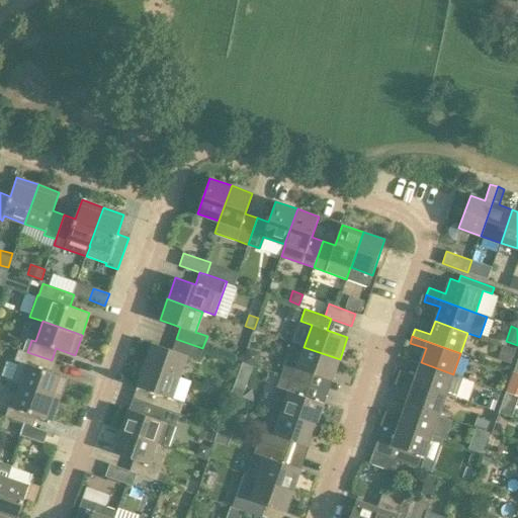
[(152,343),(145,364),(144,365),(180,377),(187,356),(198,360),(202,348),(176,339),(172,350),(152,343)]
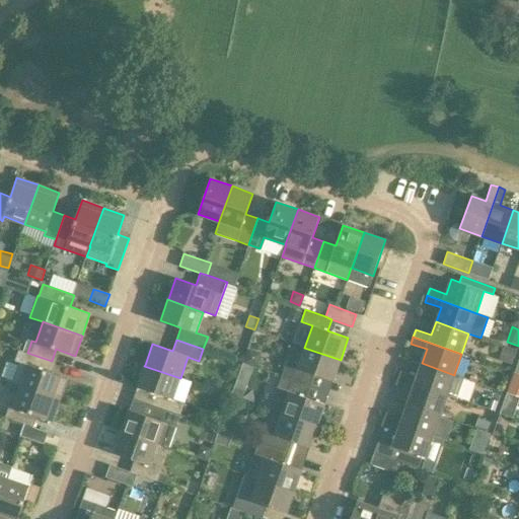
[(286,364),(282,376),(308,386),(312,374),(332,381),(341,360),(304,348),(297,368),(286,364)]
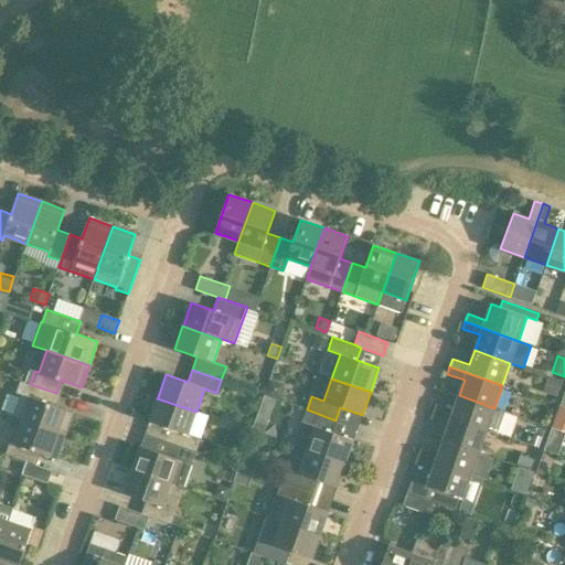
[(553,379),(547,394),(556,397),(562,382),(553,379)]
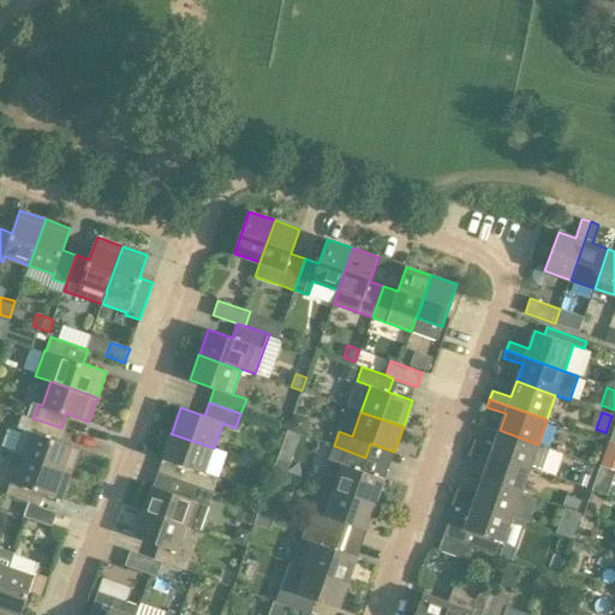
[(70,475),(79,448),(57,441),(61,428),(33,418),(23,415),(17,429),(23,431),(22,436),(19,435),(15,449),(16,449),(15,454),(24,458),(70,475)]
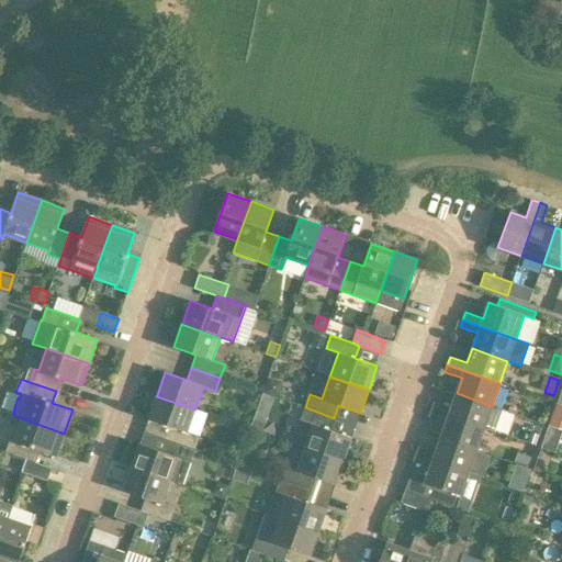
[(268,379),(265,393),(279,396),(282,382),(268,379)]
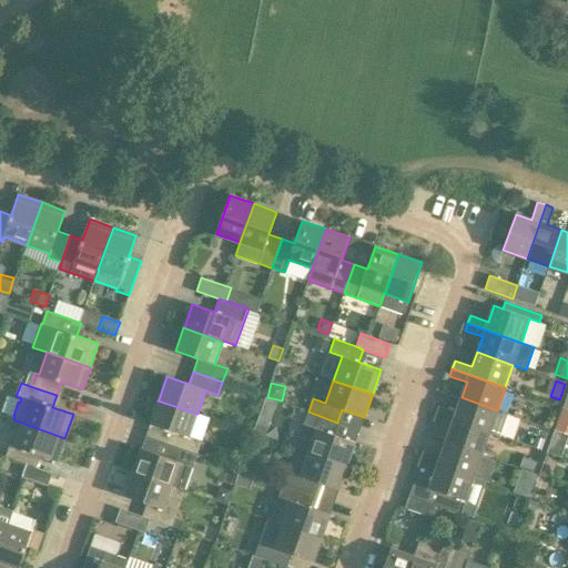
[(262,407),(273,412),(276,401),(267,397),(265,396),(262,407)]
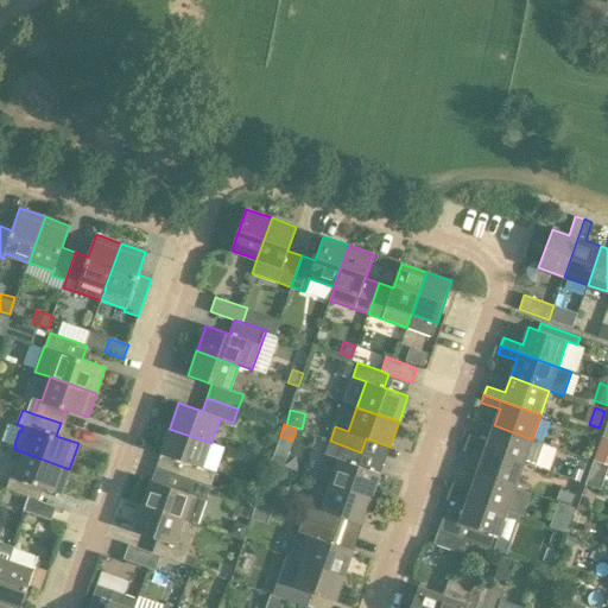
[(469,435),(467,443),(524,463),(536,467),(544,443),(532,438),(532,439),(494,425),(488,441),(469,435)]
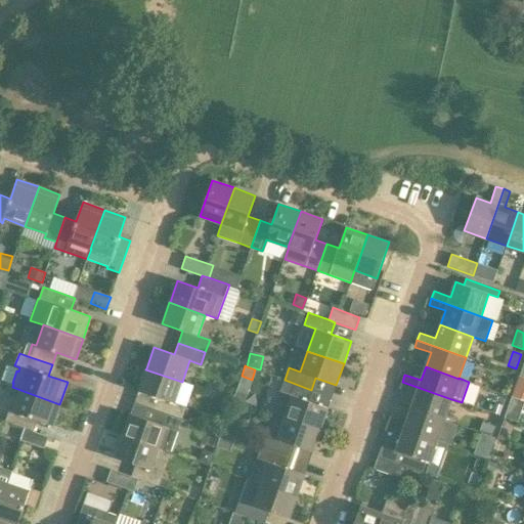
[(181,420),(186,406),(174,402),(182,382),(145,369),(138,390),(159,397),(155,409),(181,420)]
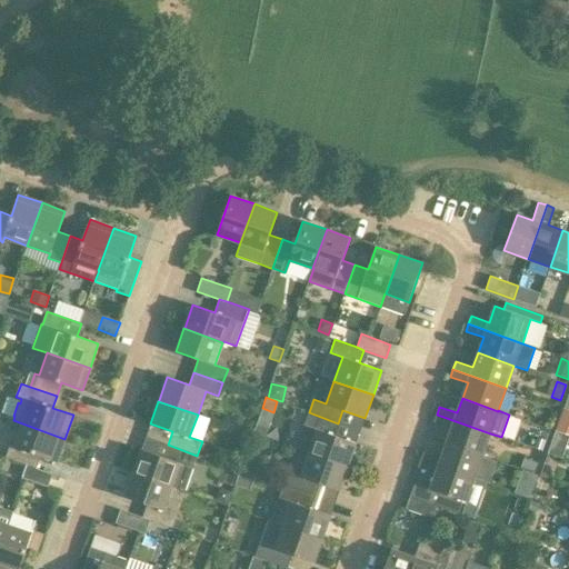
[(338,423),(309,412),(305,425),(296,449),(309,453),(348,467),(356,442),(333,435),(338,423)]
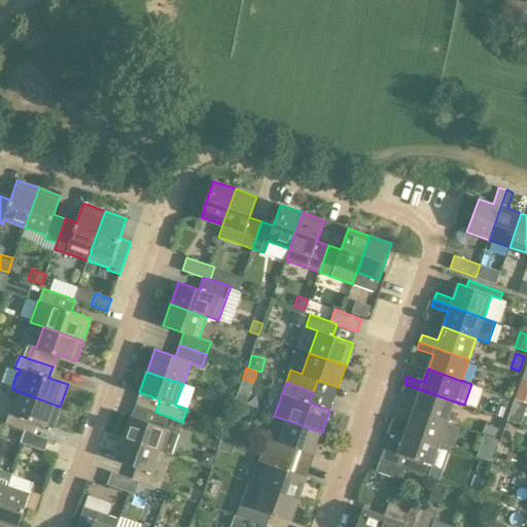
[(401,390),(418,396),(413,411),(447,422),(454,401),(405,384),(401,390)]
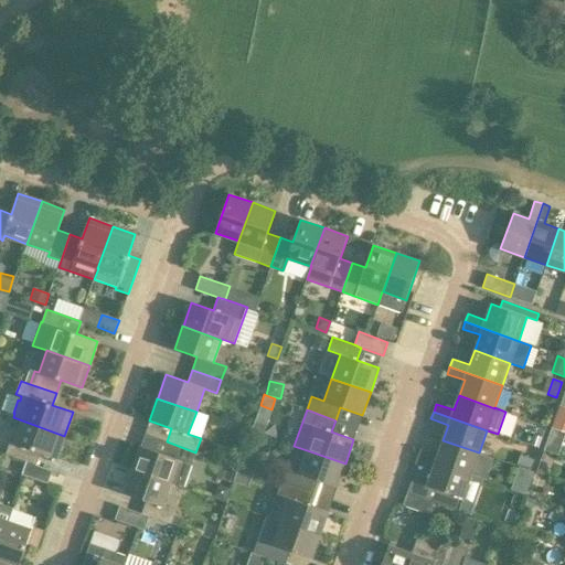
[(31,464),(35,451),(56,458),(64,436),(22,420),(14,443),(10,441),(6,455),(25,461),(25,462),(31,464)]
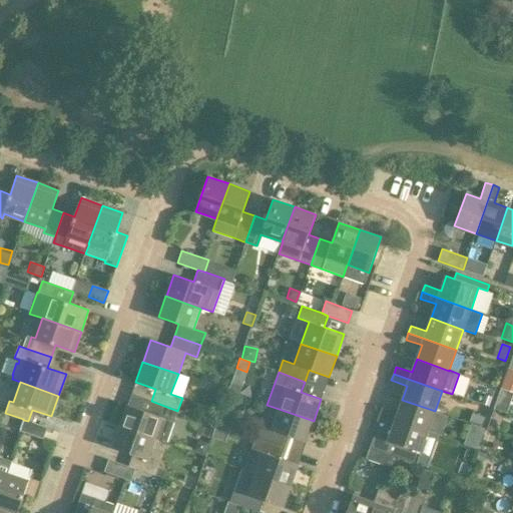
[(382,407),(379,414),(379,415),(428,432),(435,411),(402,400),(398,413),(382,407)]
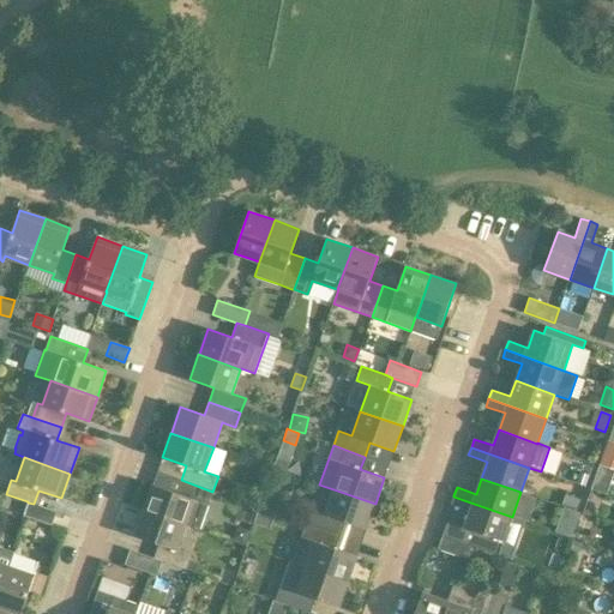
[(152,485),(144,510),(144,511),(186,525),(194,500),(208,505),(212,492),(181,480),(176,493),(152,485)]
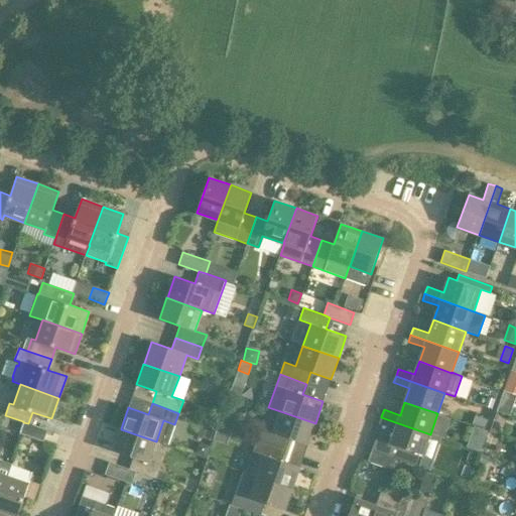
[(261,427),(257,439),(283,449),(287,437),(307,444),(315,423),(280,411),(273,431),(261,427)]
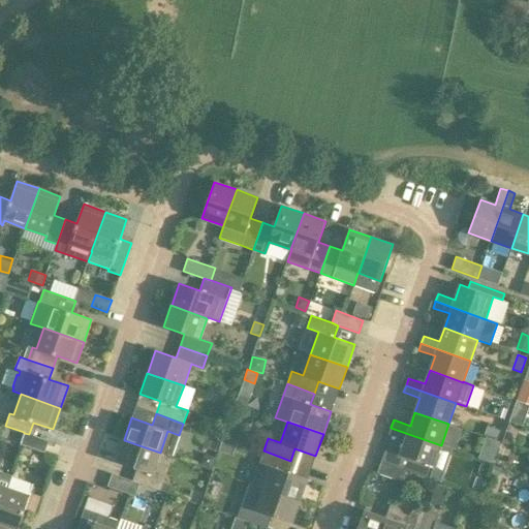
[(488,427),(485,435),(497,440),(500,431),(488,427)]
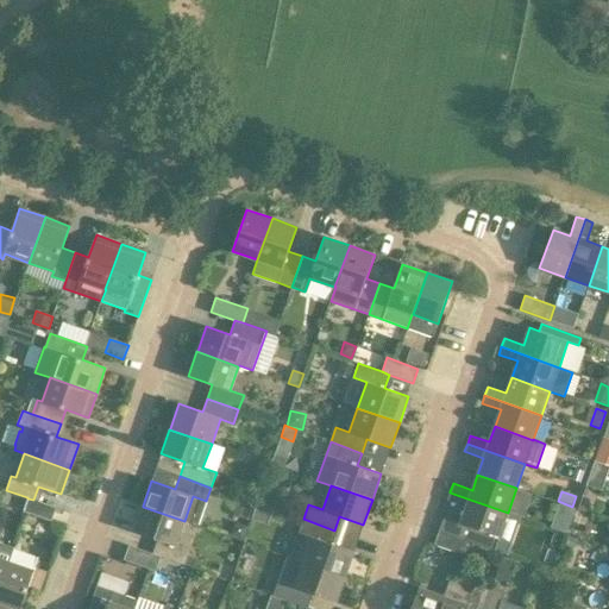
[(508,513),(450,493),(447,500),(466,507),(460,523),(470,527),(465,540),(468,541),(494,550),(507,554),(521,518),(508,513)]
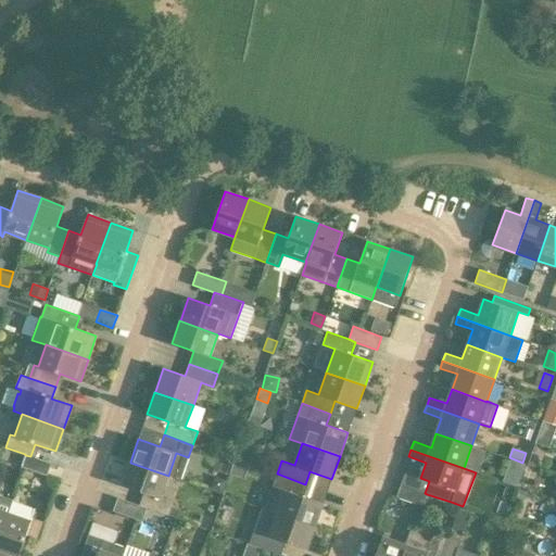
[(21,467),(47,476),(51,463),(30,456),(25,455),(21,467)]
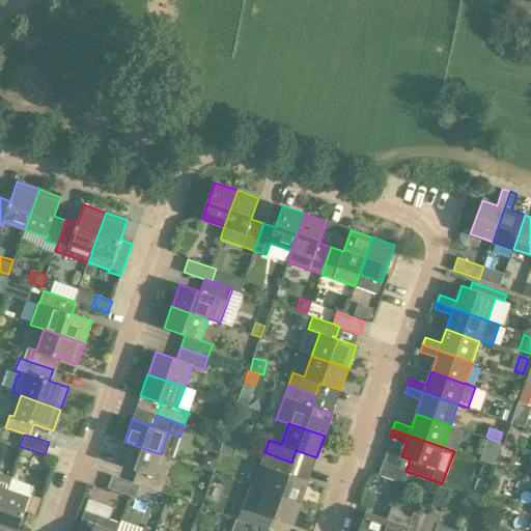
[(140,485),(161,492),(165,479),(154,476),(161,454),(124,442),(116,464),(137,471),(133,482),(140,485)]
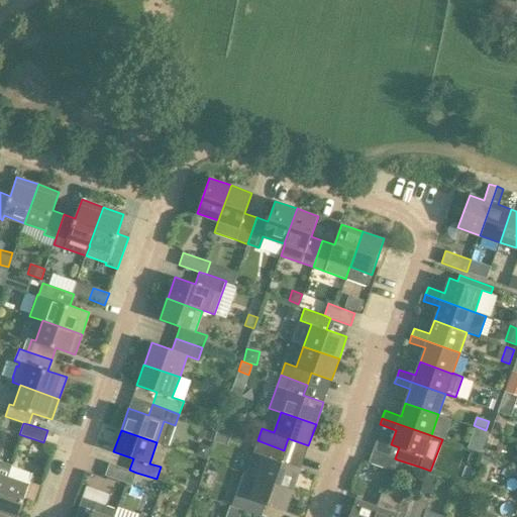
[(293,490),(300,469),(280,461),(284,450),(257,440),(245,474),(257,478),(293,490)]
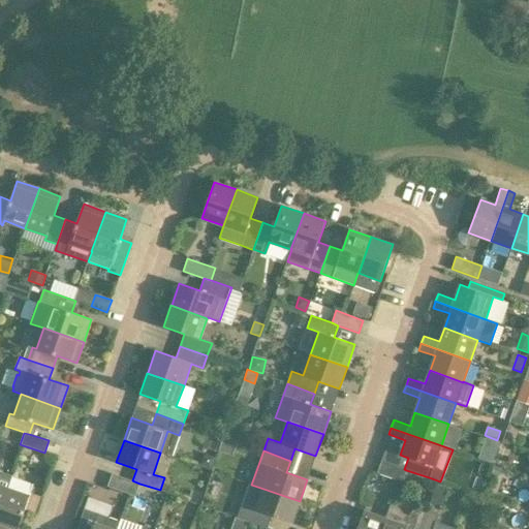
[(211,469),(215,458),(204,454),(200,465),(211,469)]
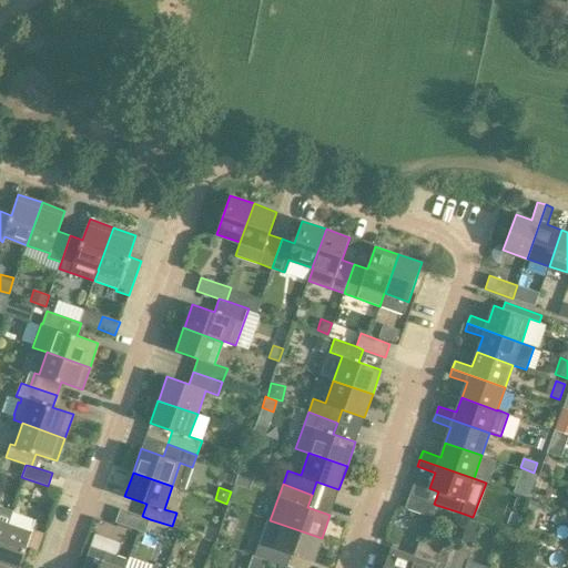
[(405,508),(432,517),(436,505),(434,504),(409,495),(405,508)]
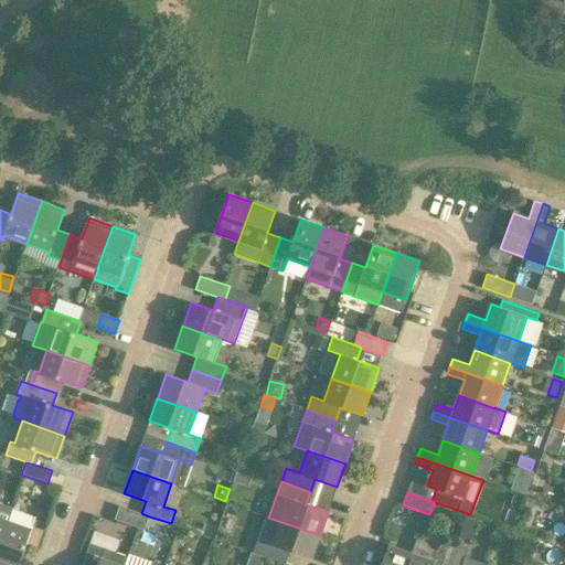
[(535,501),(526,498),(524,507),(532,509),(535,501)]
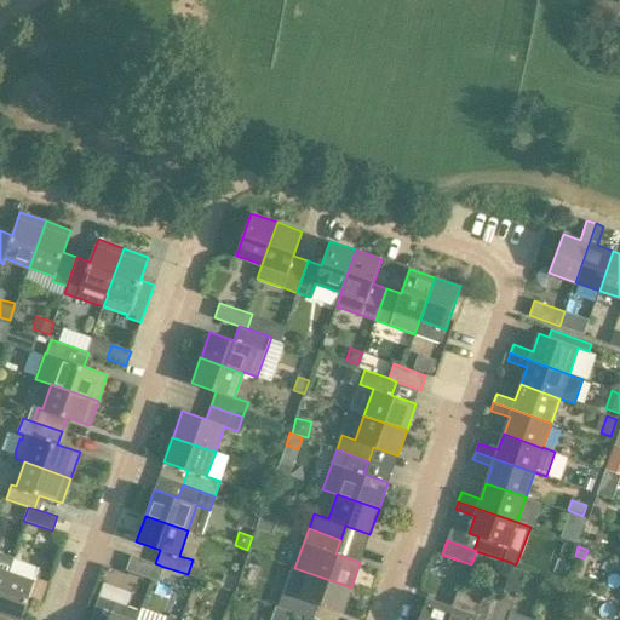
[(0,598),(15,560),(15,557),(0,551),(0,598)]
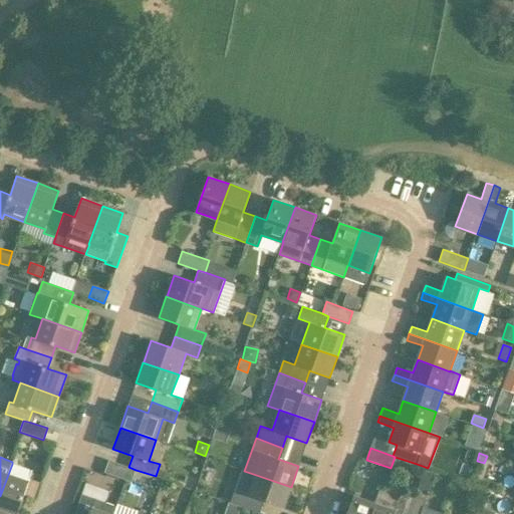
[(104,472),(132,481),(136,470),(129,467),(108,460),(104,472)]
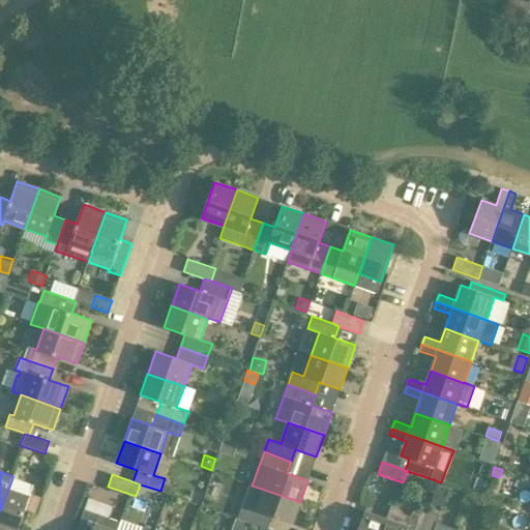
[(0,529),(18,529),(30,497),(33,486),(12,478),(0,511),(0,529)]
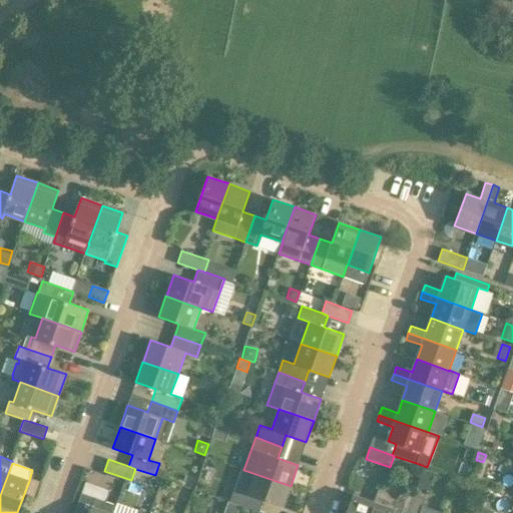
[(232,502),(252,510),(259,512),(263,500),(284,507),(291,486),(255,474),(248,494),(236,490),(232,502)]
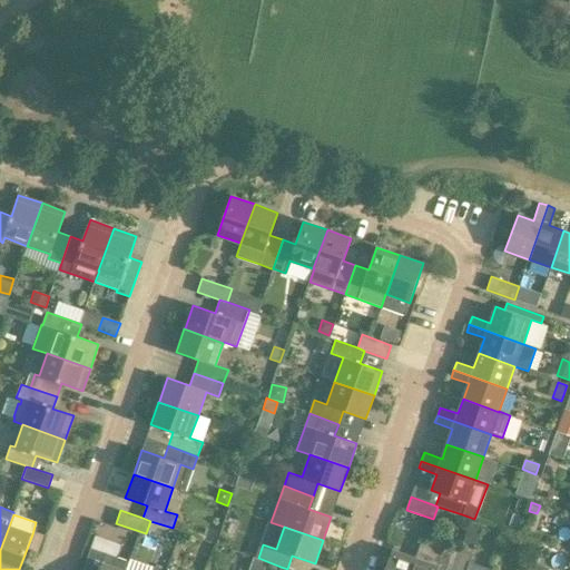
[(451,569),(458,553),(459,549),(445,544),(441,556),(435,553),(430,547),(421,543),(415,558),(411,569),(451,569)]
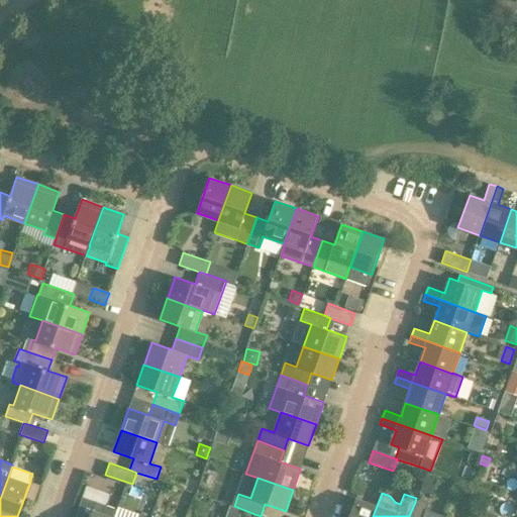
[(114,516),(117,509),(82,497),(75,516),(114,516)]
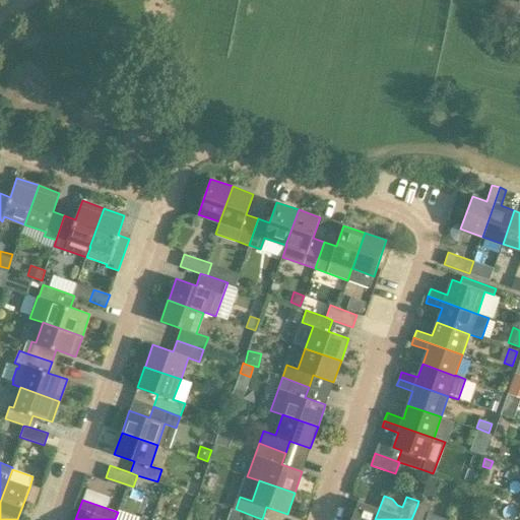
[(448,519),(429,513),(431,505),(418,501),(417,505),(411,519),(448,519)]
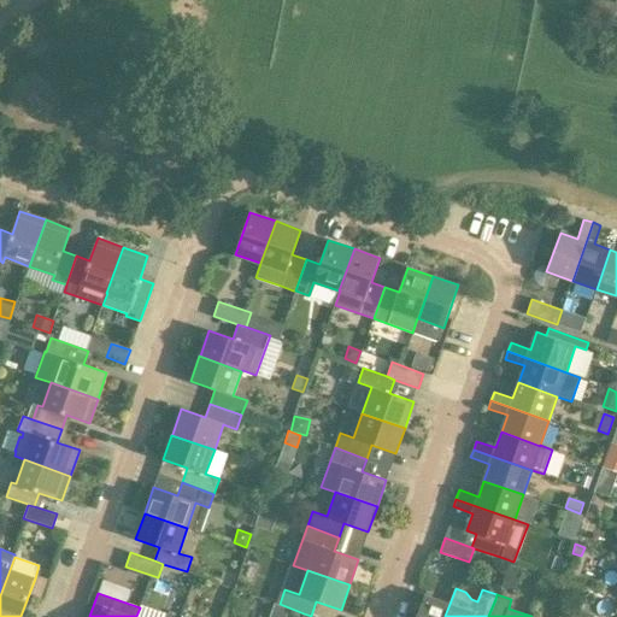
[(416,616),(445,616),(450,604),(424,595),(416,616)]
